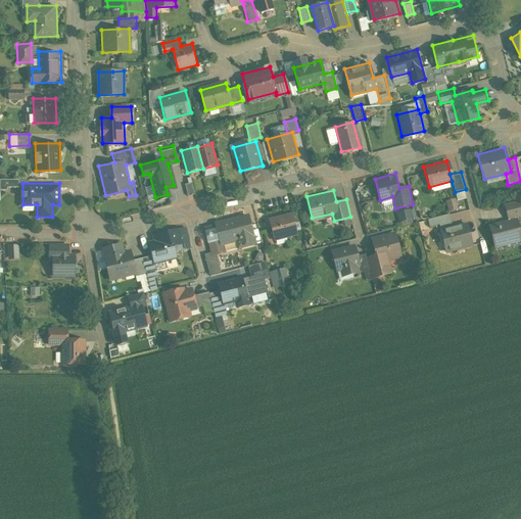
[(520,199),(505,203),(509,219),(517,217),(520,216),(520,199)]
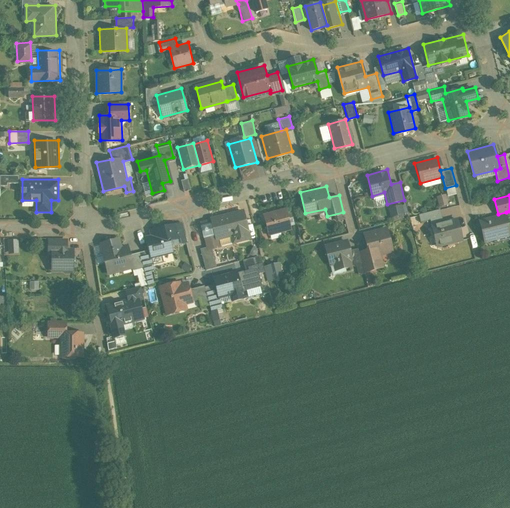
[(286,206),(262,213),(269,235),(292,228),(286,206)]
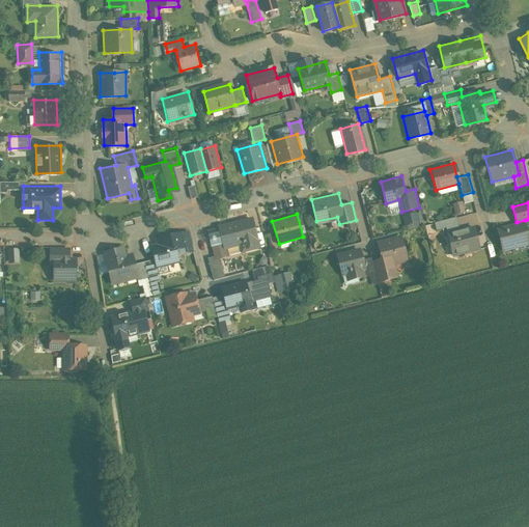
[(254,217),(220,225),(225,247),(239,244),(241,251),(261,247),(254,217)]
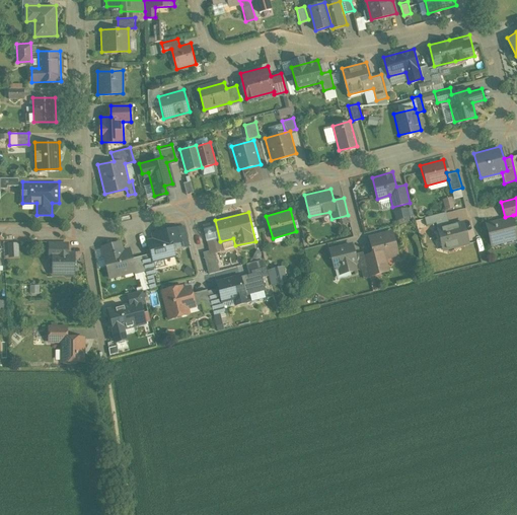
[(505,217),(487,222),(493,245),(516,239),(516,232),(513,215),(505,217)]
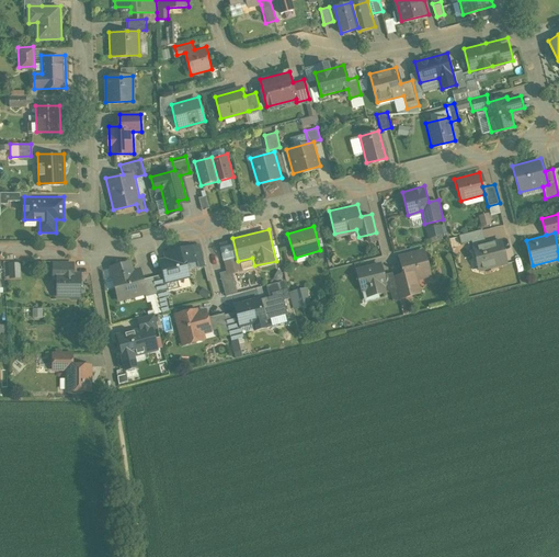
[(502,239),(469,248),(475,268),(508,259),(502,239)]
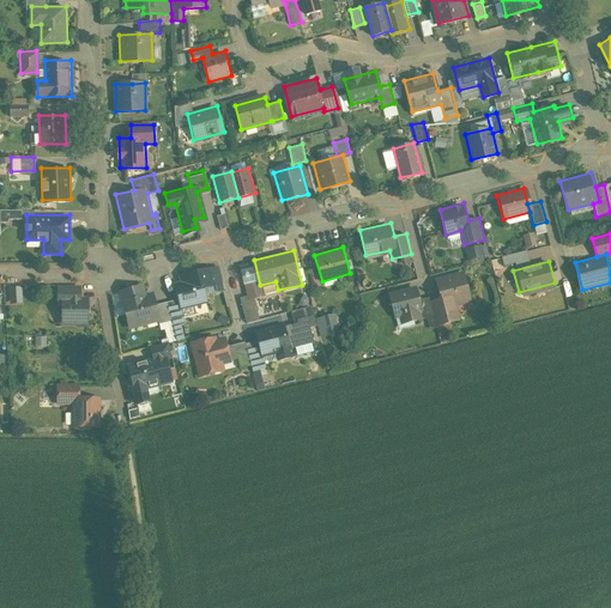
[(465,269),(437,278),(442,296),(431,298),(437,324),(461,318),(458,304),(473,301),(465,269)]
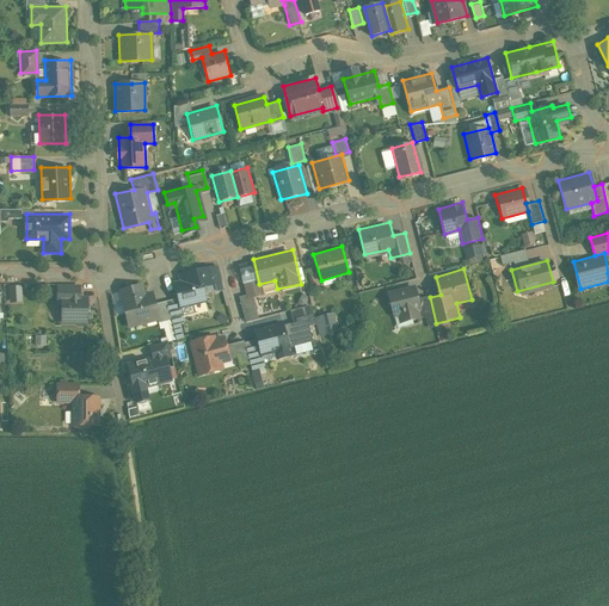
[(197,274),(172,282),(176,295),(177,303),(179,303),(203,297),(197,274)]
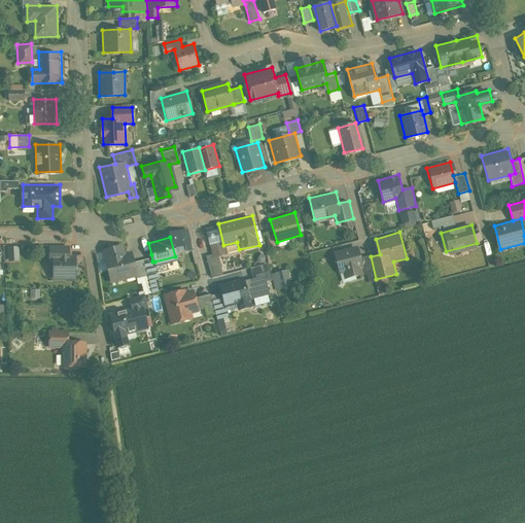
[(102,248),(104,257),(123,252),(119,244),(102,248)]
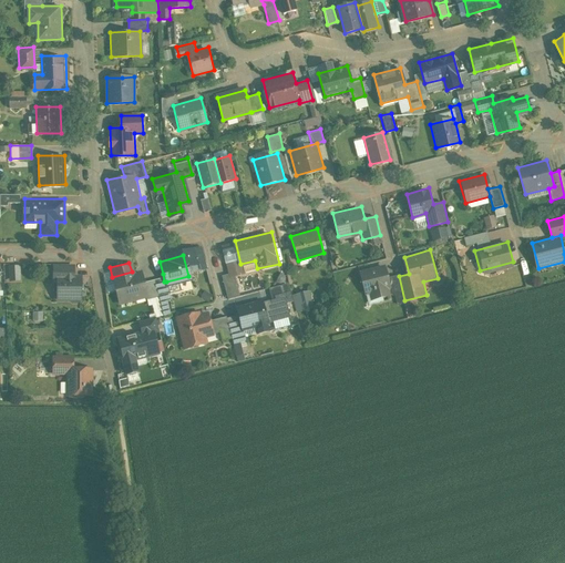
[(19,264),(11,264),(12,278),(20,278),(19,264)]
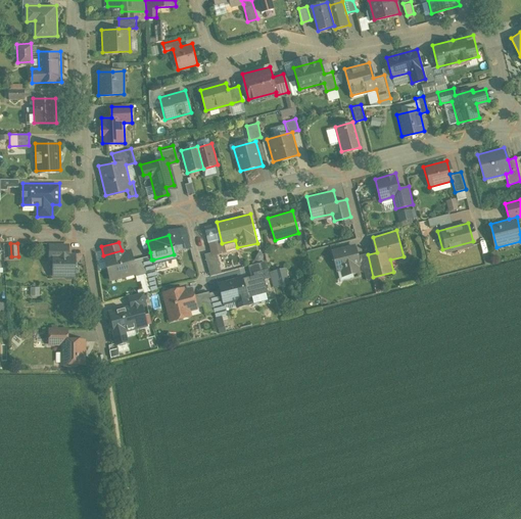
[(69,244),(47,244),(47,258),(52,258),(52,275),(75,275),(76,257),(69,257),(69,244)]
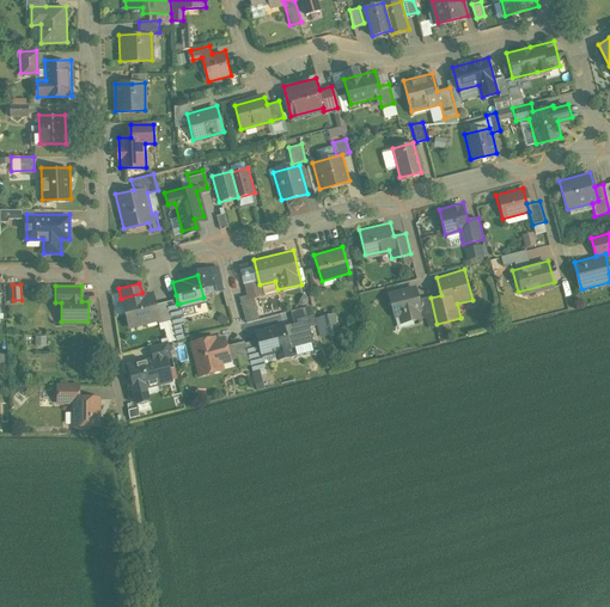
[(415,286),(390,292),(396,316),(402,314),(403,320),(419,317),(416,310),(421,310),(415,286)]
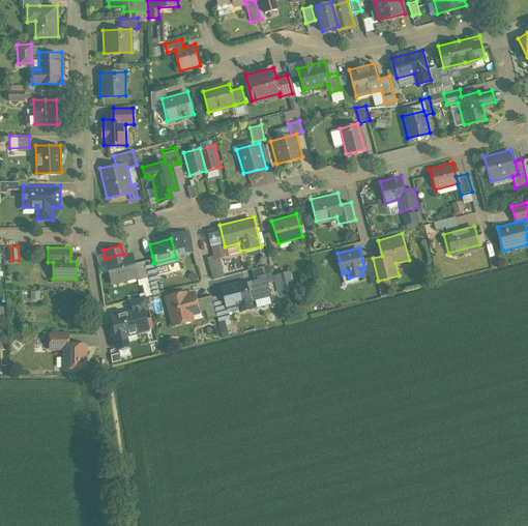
[(105,259),(103,250),(94,252),(97,263),(105,261),(105,259)]
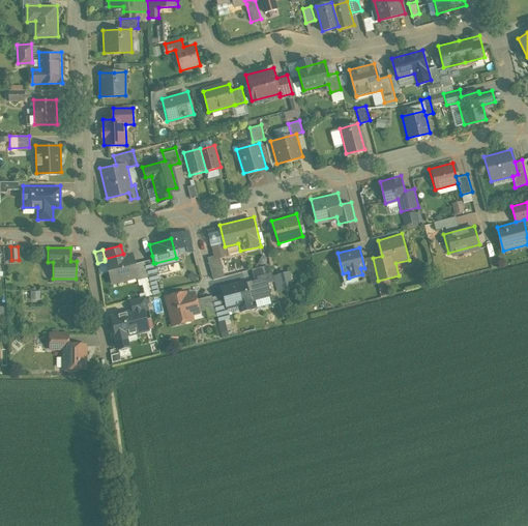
[(105,259),(105,261),(110,281),(135,274),(136,274),(132,261),(129,252),(123,254),(105,259)]
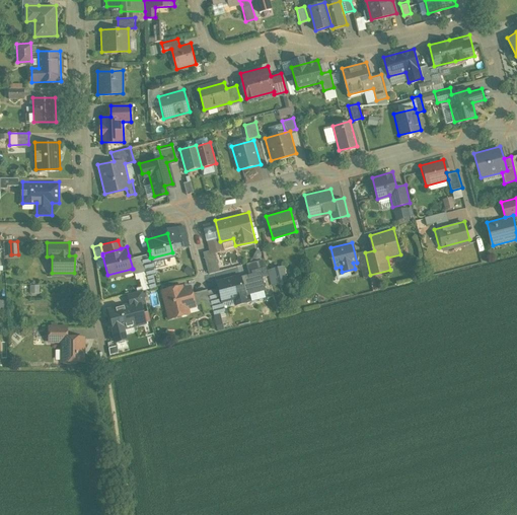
[(213,248),(203,251),(208,271),(219,268),(213,248)]
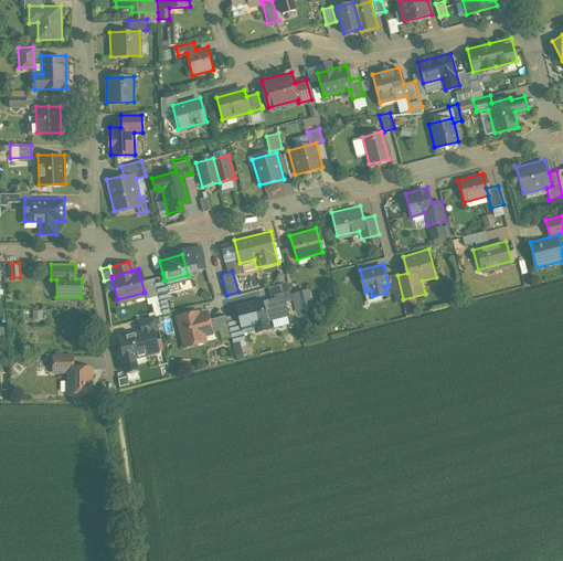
[(162,273),(151,276),(156,293),(168,290),(166,281),(163,281),(162,273)]
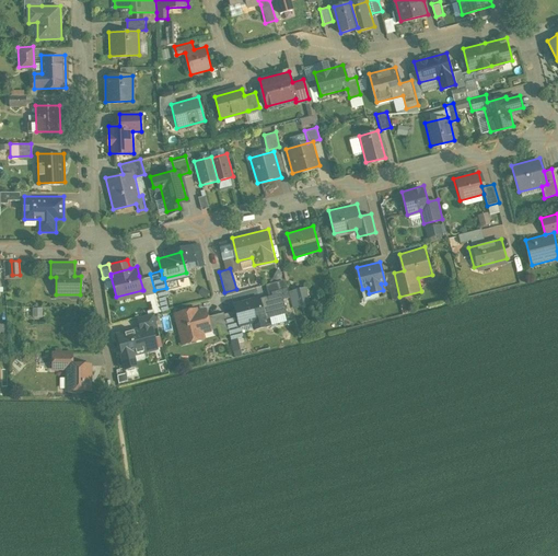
[(150,274),(139,276),(143,290),(142,290),(143,293),(154,290),(150,274)]
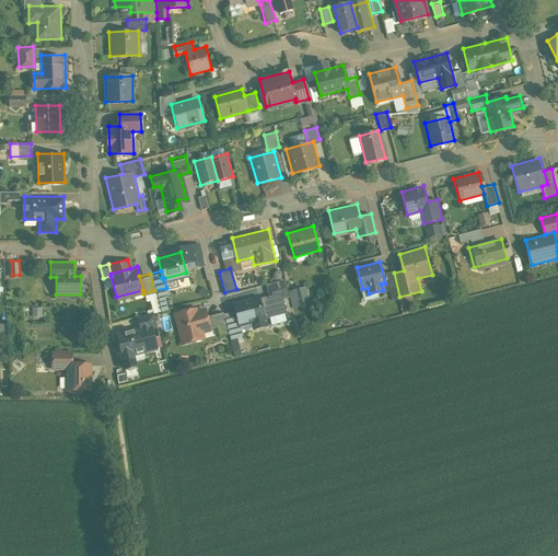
[(305,286),(288,290),(293,308),(310,303),(305,286)]
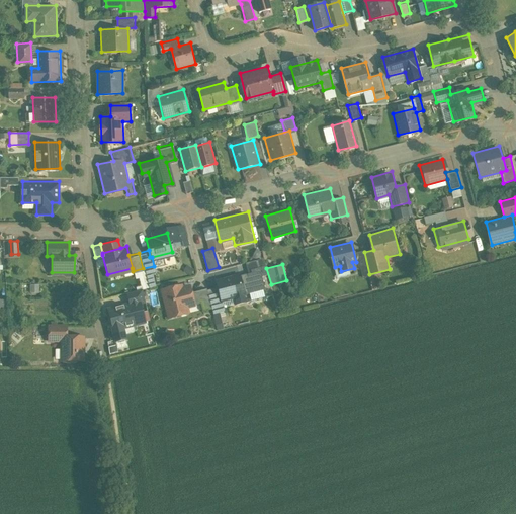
[(241,271),(216,278),(219,288),(223,302),(226,301),(234,300),(235,305),(249,301),(241,271)]
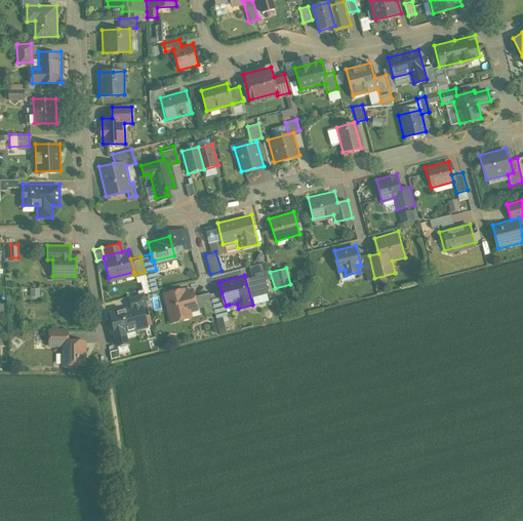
[(193,285),(163,293),(171,322),(193,317),(192,311),(199,309),(198,306),(196,296),(193,285)]
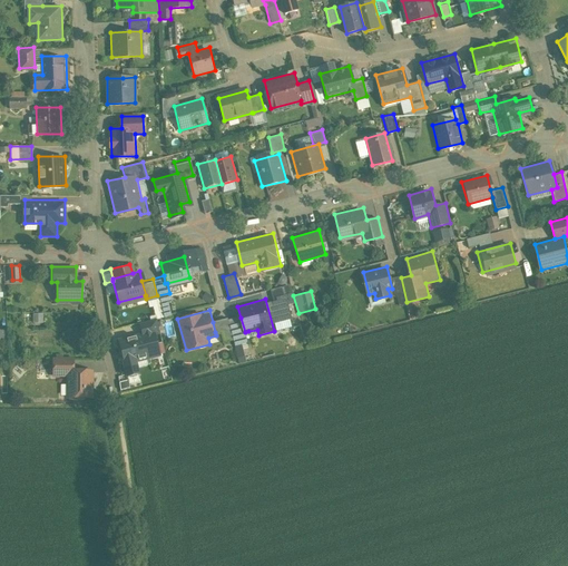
[(241,318),(227,321),(233,339),(235,347),(251,342),(248,331),(245,332),(241,318)]
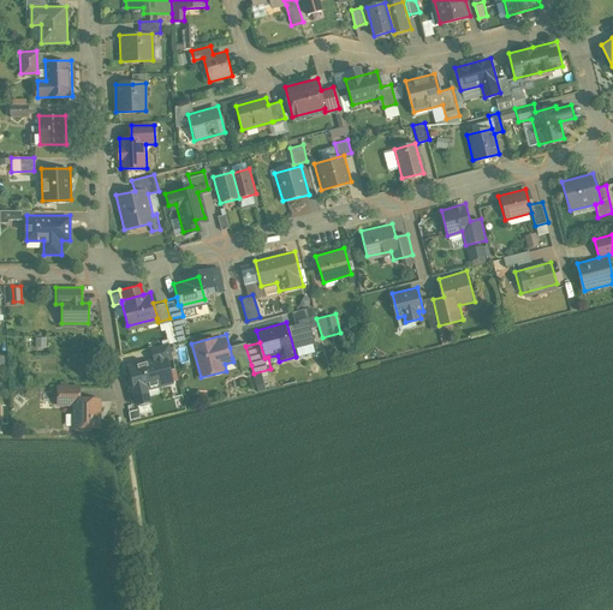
[(245,344),(230,347),(232,358),(238,357),(240,368),(251,365),(245,346),(245,344)]
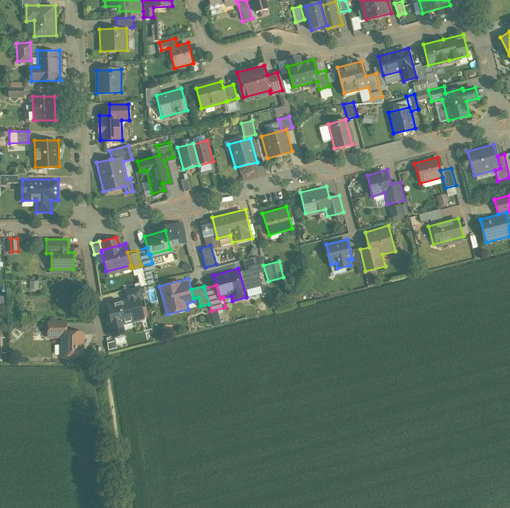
[(127,290),(129,298),(138,295),(143,294),(141,287),(127,290)]
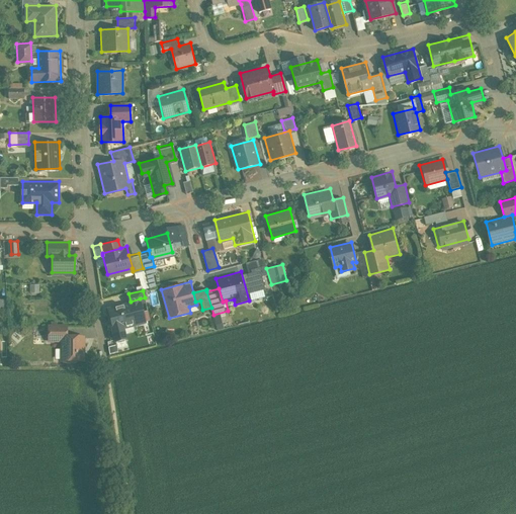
[(146,323),(140,298),(131,302),(114,306),(120,329),(146,323)]
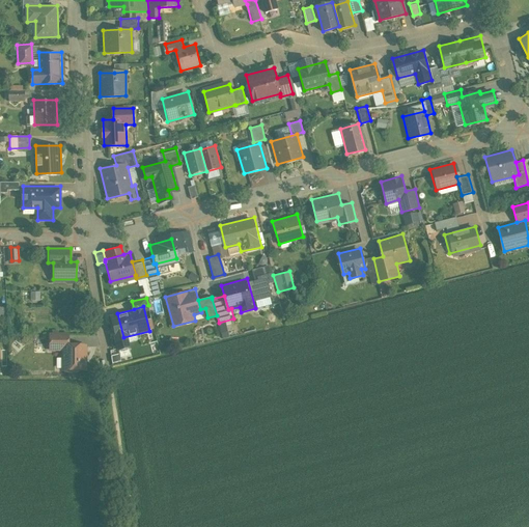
[(71,332),(50,332),(50,350),(62,350),(62,369),(88,368),(88,343),(71,343),(71,332)]
